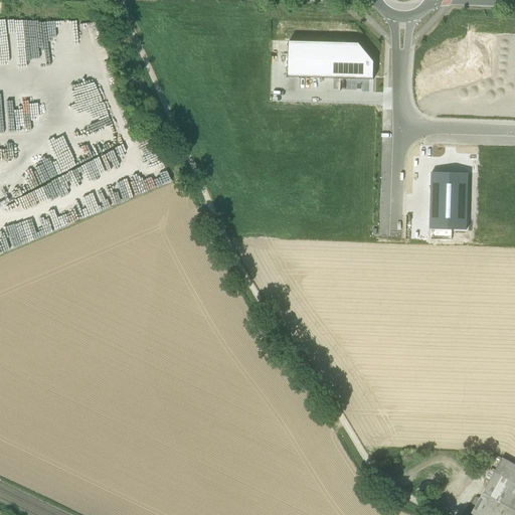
[(514,39),(489,39),(489,43),(488,72),(487,110),(514,111),(514,39)]
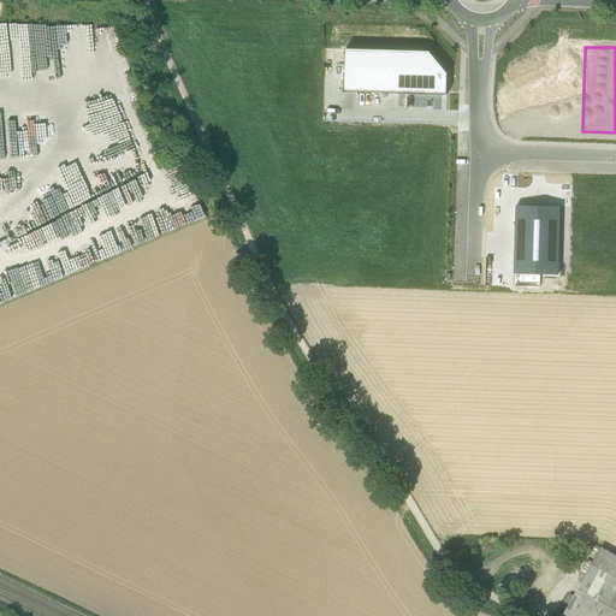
[(522,84),(584,87),(585,52),(538,49),(522,65),(522,84)]
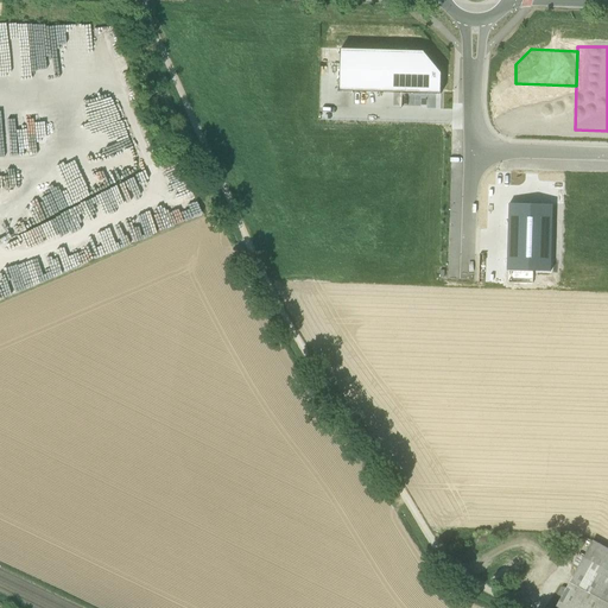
[(424,51),(341,50),(340,92),(442,94),(442,74),(424,51)]
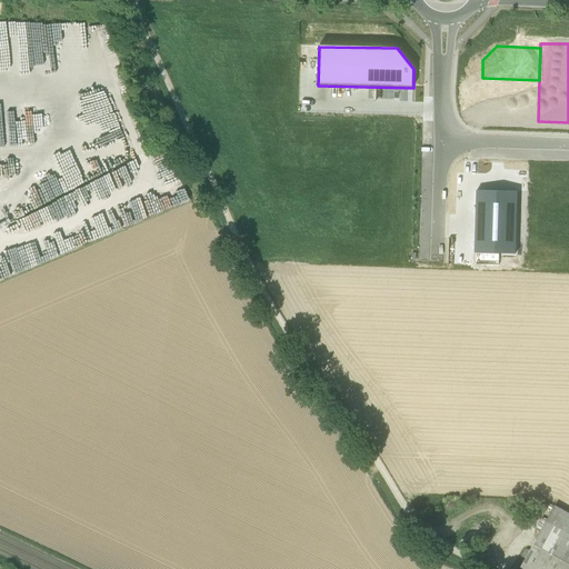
[(111,106),(107,93),(85,100),(89,112),(111,106)]
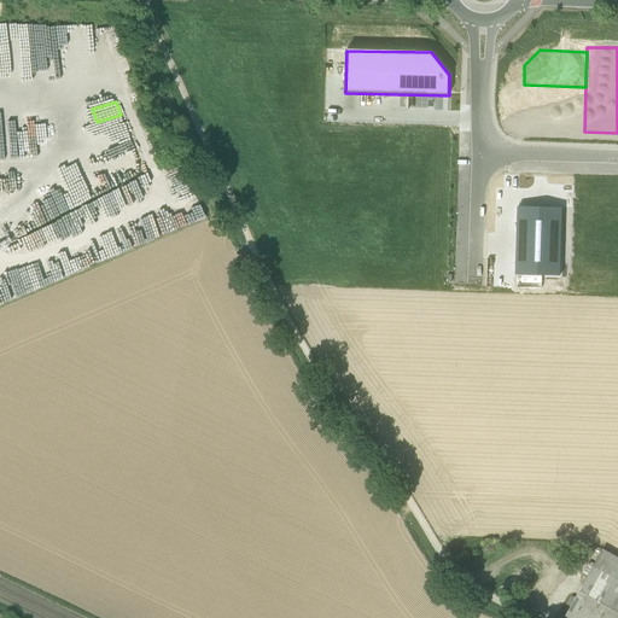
[(519,208),(518,229),(528,229),(528,222),(561,222),(563,209),(519,208)]
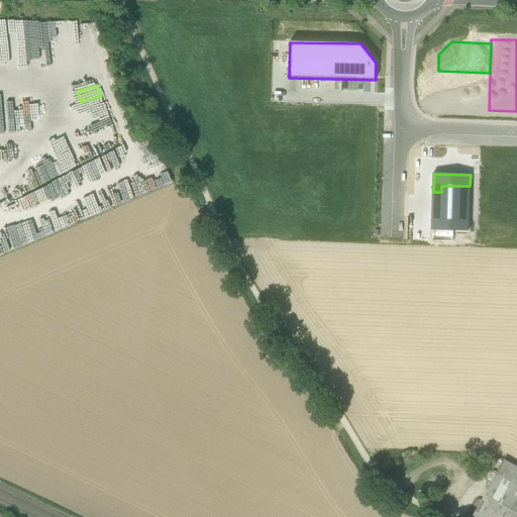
[(469,231),(470,186),(441,186),(441,192),(433,192),(432,230),(452,231),(469,231)]
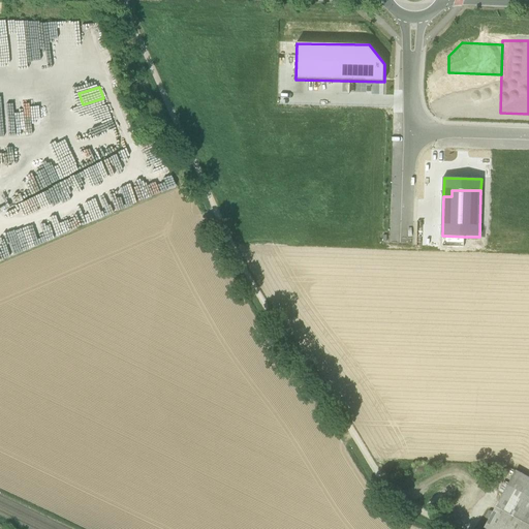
[(463,246),(463,237),(442,236),(441,246),(463,246)]
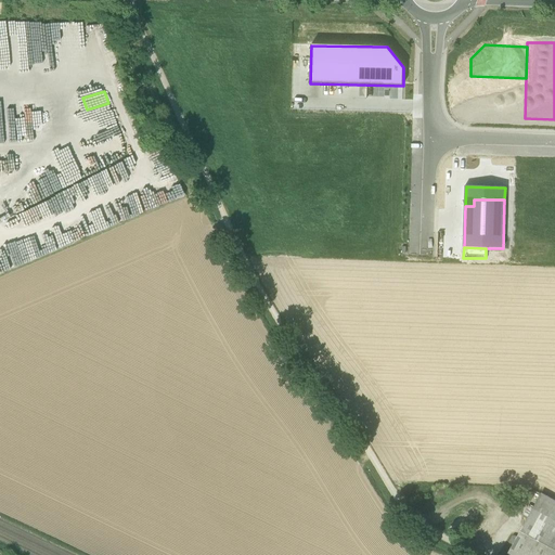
[(511,552),(517,554),(554,554),(554,502),(542,495),(511,552)]
